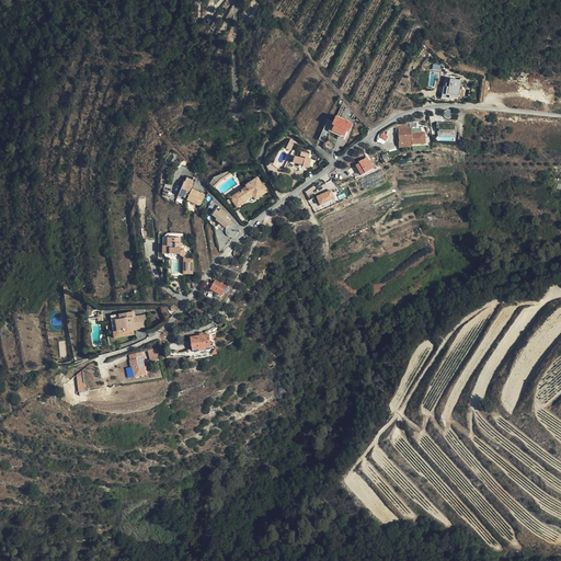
[(459,100),(462,80),(446,77),(442,98),(459,100)]
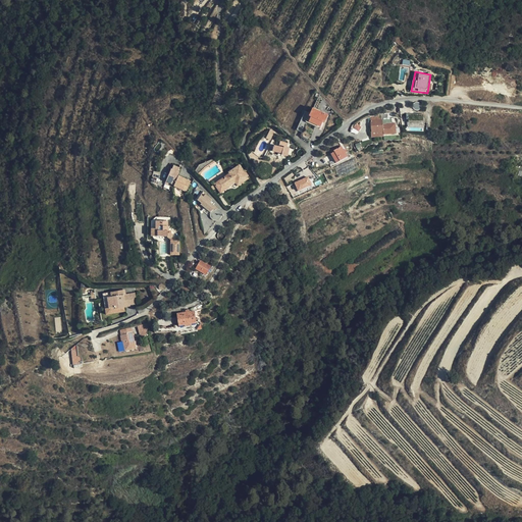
[(324,123),(326,116),(312,109),(310,115),(303,112),(295,131),(302,134),(306,123),(320,128),(322,122),(324,123)]
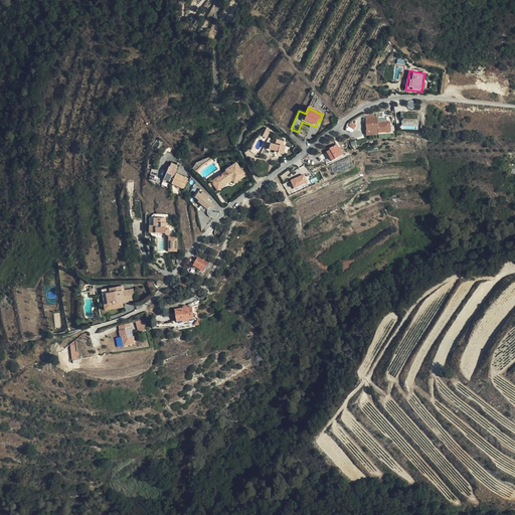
[(419,124),(418,112),(402,112),(402,125),(419,124)]
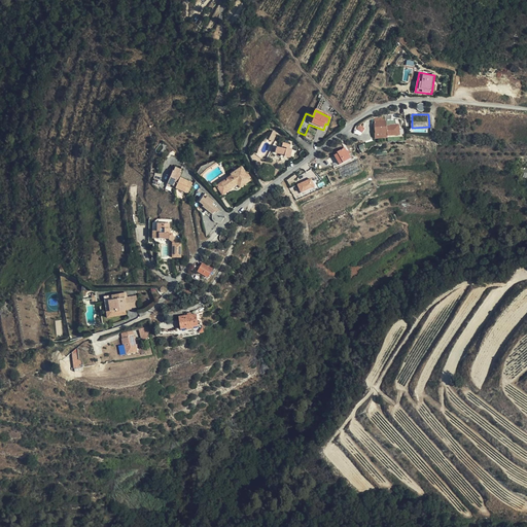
[(375,116),(375,121),(375,133),(383,133),(388,133),(388,136),(399,136),(399,125),(395,125),(395,120),(395,117),(386,118),(386,116),(375,116)]
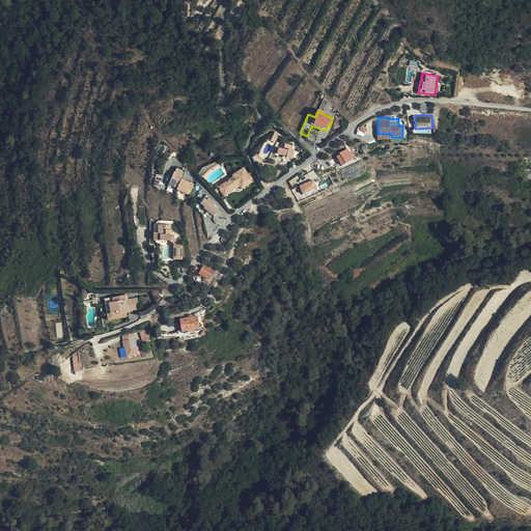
[(362,126),(359,134),(365,136),(368,129),(362,126)]
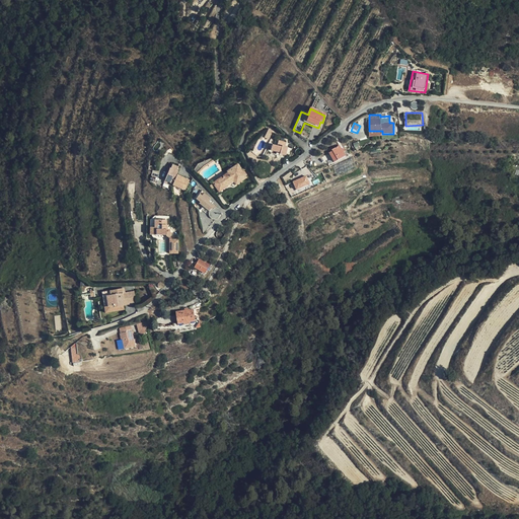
[(270,139),(273,131),(269,129),(265,136),(270,139)]
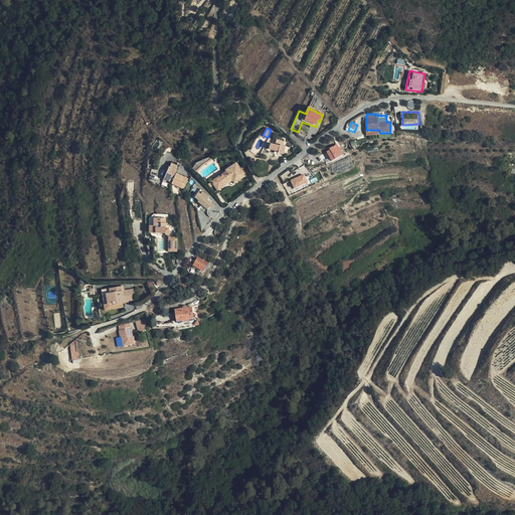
[(284,155),(285,146),(282,145),(283,141),(275,140),(274,145),(268,144),(267,151),(276,152),(276,154),(284,155)]
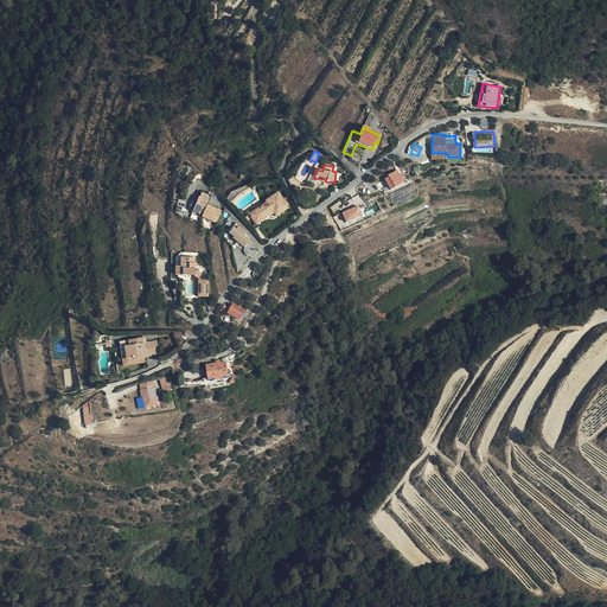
[(403,183),(395,172),(384,178),(393,190),(403,183)]
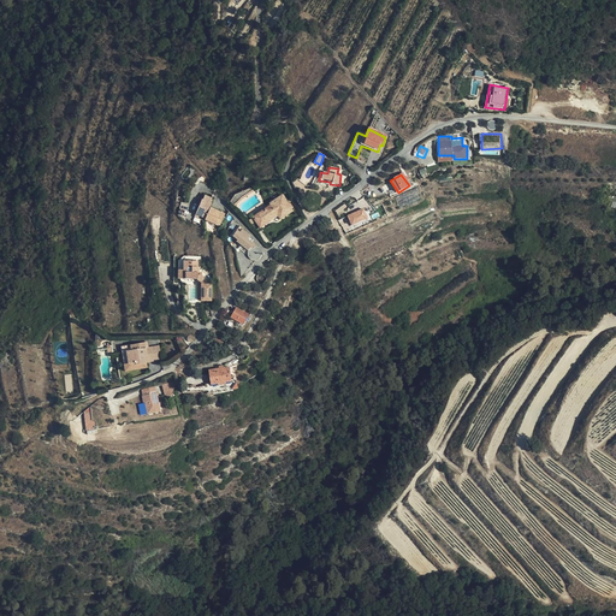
[(226,214),(212,207),(214,197),(205,194),(195,214),(221,225),(226,214)]
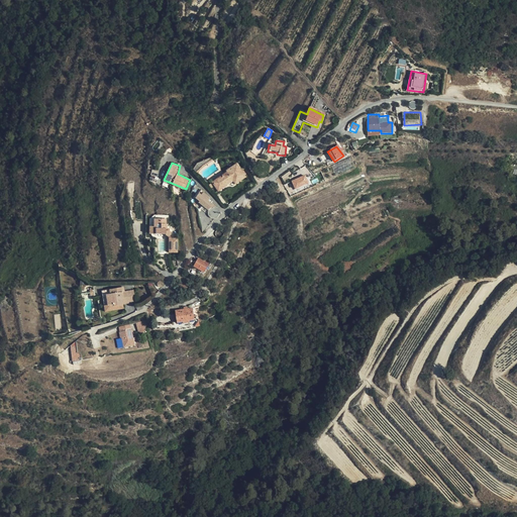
[(245,177),(236,164),(226,171),(227,173),(212,183),(218,191),(232,181),(235,184),(245,177)]
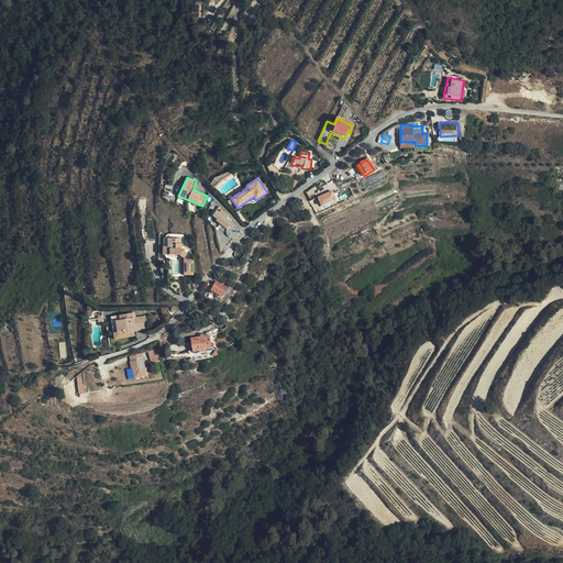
[(333,190),(318,197),(322,206),(338,199),(333,190)]
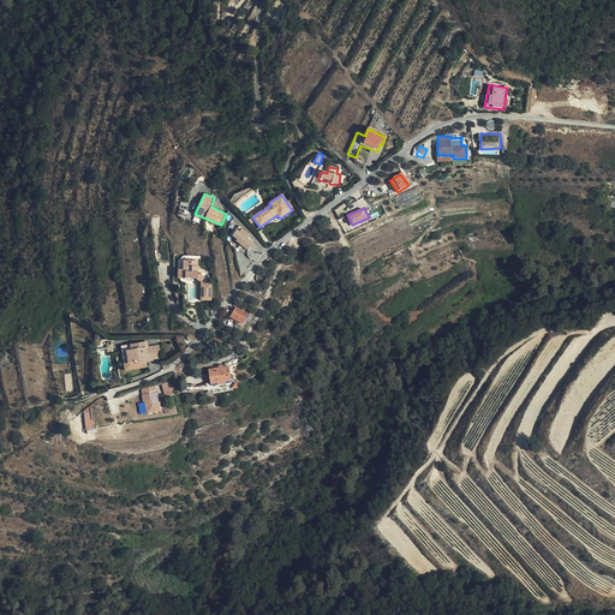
[(227,232),(234,218),(230,210),(227,214),(221,230),(227,232)]
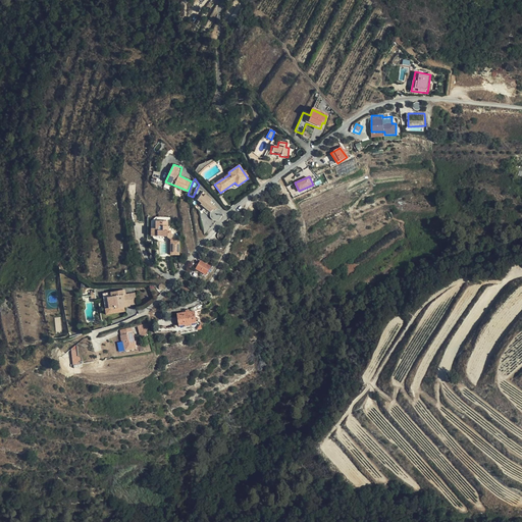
[(207,210),(210,212),(212,211),(215,207),(209,202),(211,199),(205,194),(203,196),(201,195),(198,200),(207,209),(207,210)]
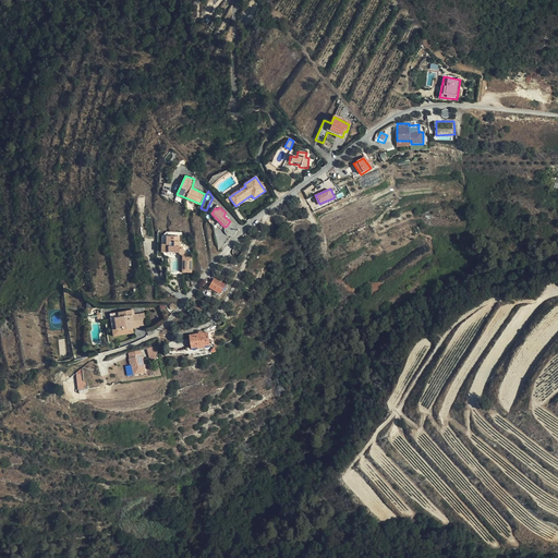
[(228,223),(227,226),(226,226),(226,227),(226,228),(226,230),(226,232),(228,234),(230,234),(232,234),(234,234),(237,232),(238,231),(238,229),(238,228),(237,226),(235,223),(234,223),(232,222),(230,222),(228,223)]
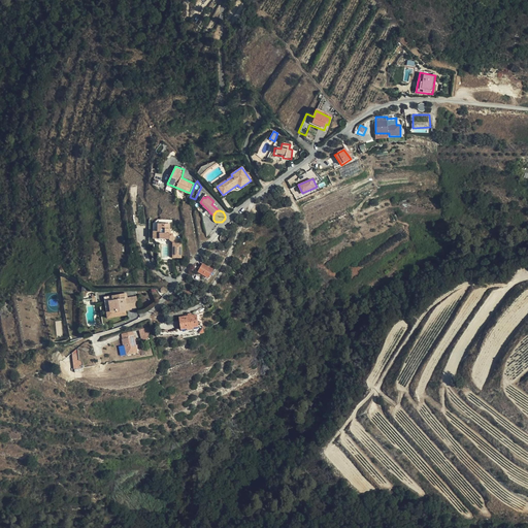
[(161,225),(172,224),(172,220),(160,221),(157,226),(158,241),(163,245),(174,244),(174,239),(162,240),(161,225)]
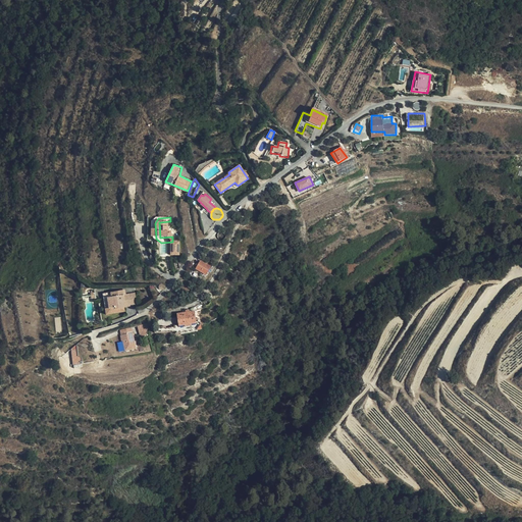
[(171,232),(170,221),(159,222),(160,238),(172,237),(171,232)]
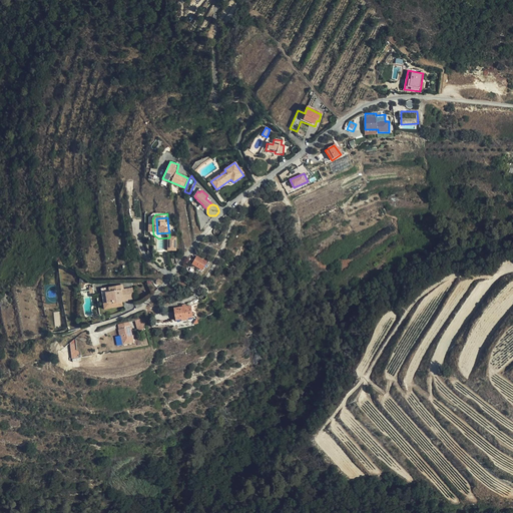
[(178,237),(171,238),(172,251),(180,251),(178,237)]
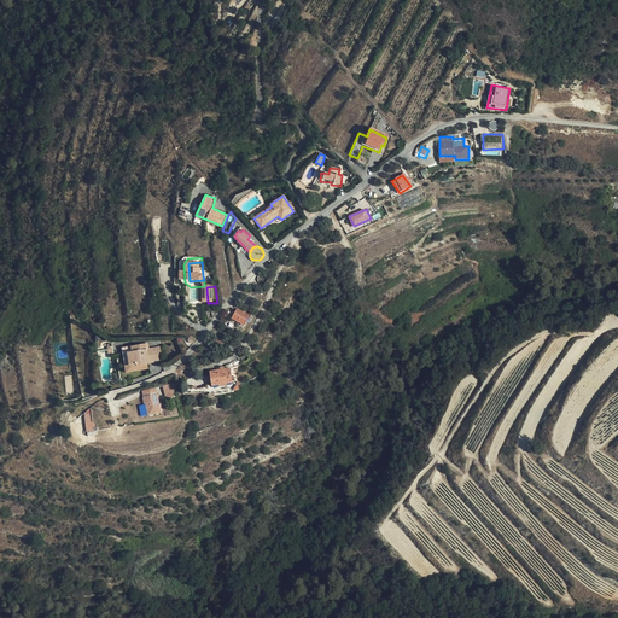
[(245,325),(251,315),(246,312),(245,313),(239,309),(234,319),(245,325)]
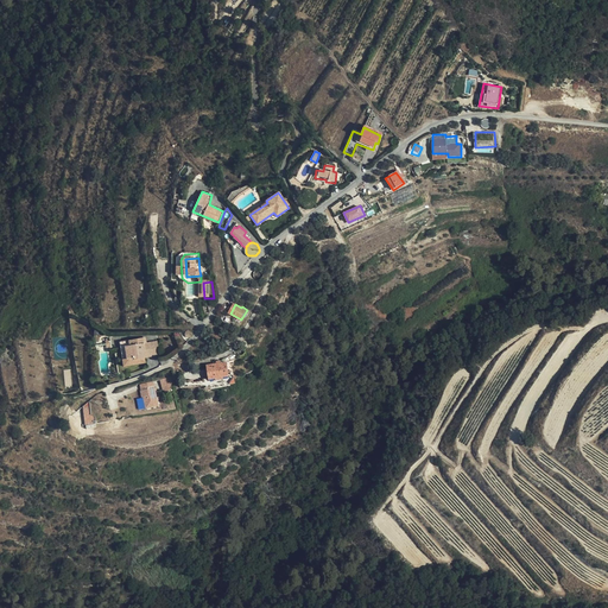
[(267,324),(276,315),(270,309),(263,318),(267,324)]
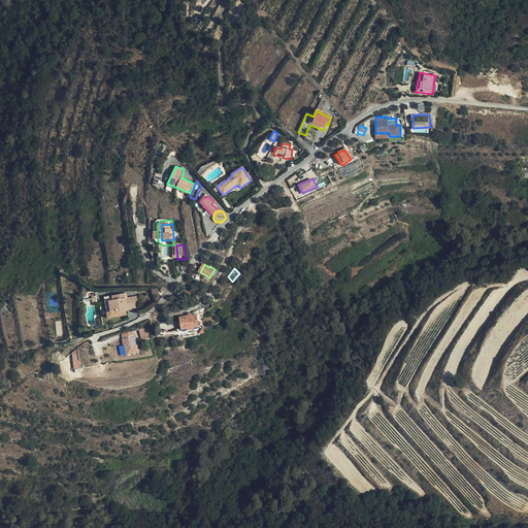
[(112,301),(106,301),(107,319),(123,318),(123,296),(112,297),(112,301)]
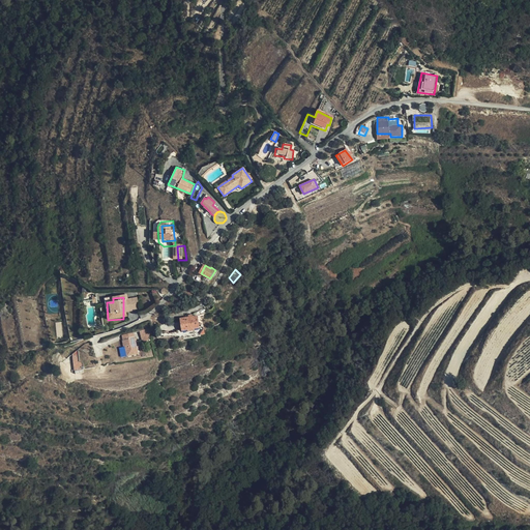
[(157,332),(157,339),(179,337),(179,340),(205,336),(204,332),(204,328),(199,329),(197,317),(181,319),(182,331),(169,332),(169,331),(157,332)]
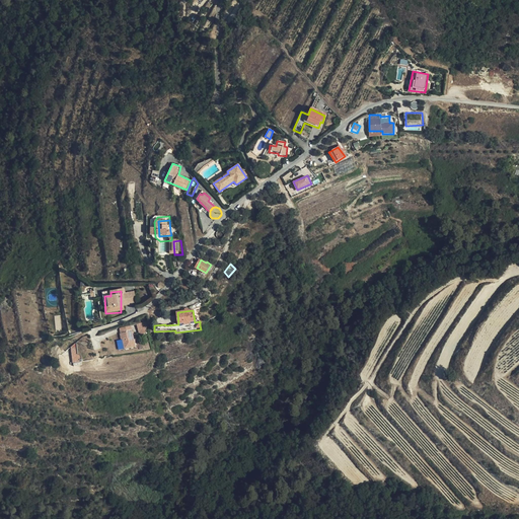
[(138,349),(137,330),(130,330),(130,331),(123,331),(123,338),(126,338),(126,349),(138,349)]
